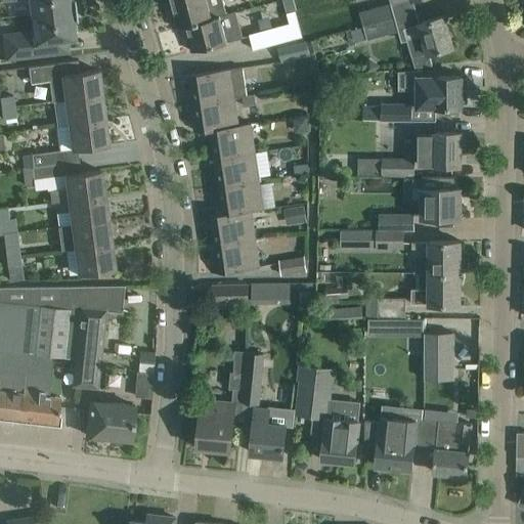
[(29,0),(31,14),(72,9),(70,0),(29,0)]
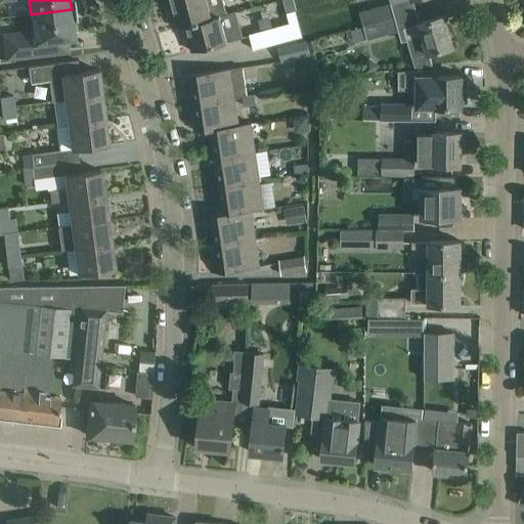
[(177,29),(185,26),(226,14),(226,13),(222,0),(178,0),(170,2),(177,29)]
